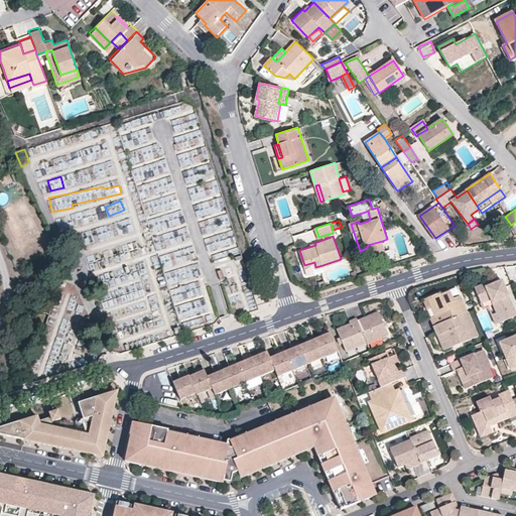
[(371,244),(375,255),(386,252),(382,241),(371,244)]
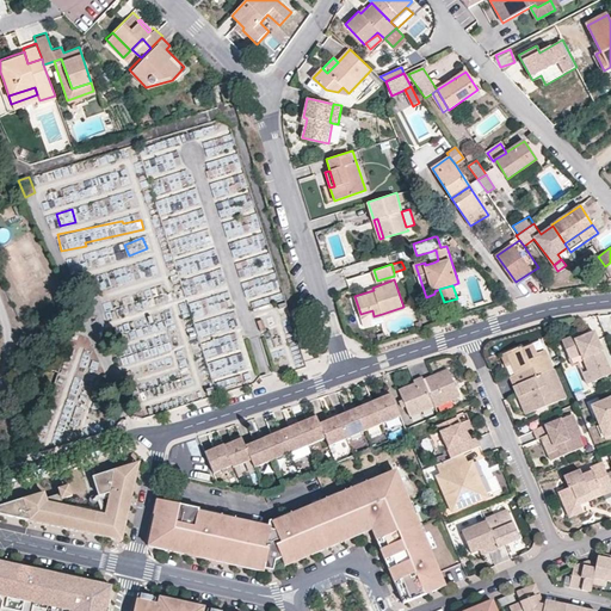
[(360,314),(364,325),(383,319),(382,314),(374,316),(372,310),(360,314)]
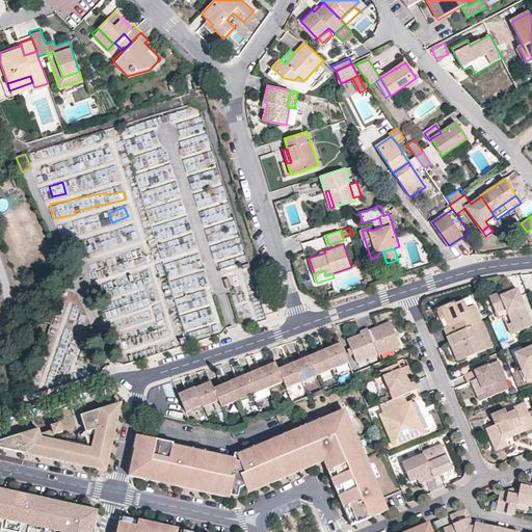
[(198,273),(169,281),(173,297),(177,296),(186,339),(219,331),(209,286),(203,288),(198,273)]
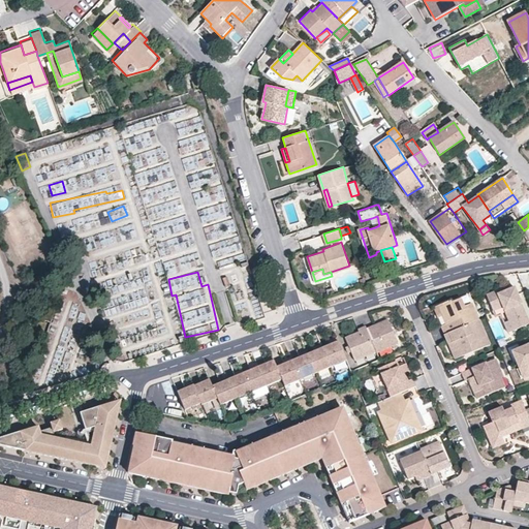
[(493,309),(501,305),(507,319),(511,330),(512,334),(518,332),(517,328),(528,323),(512,286),(505,289),(501,291),(500,287),(486,292),(493,309)]
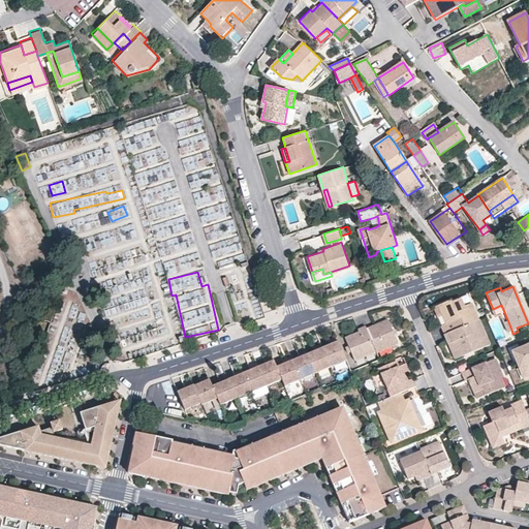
[(134,290),(135,317),(150,316),(148,289),(134,290)]
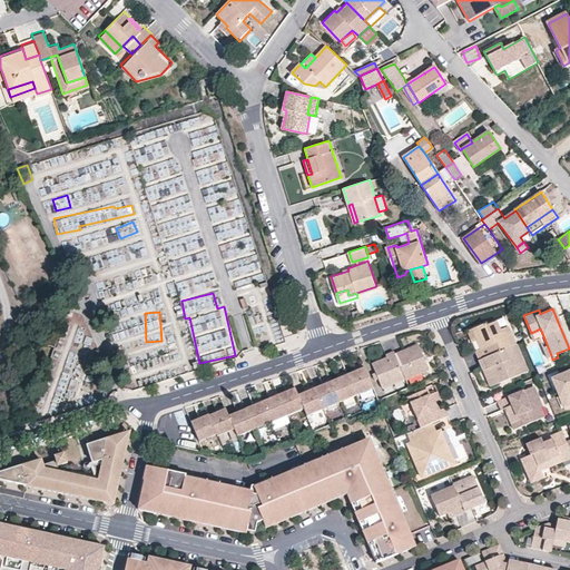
[(249,316),(255,334),(269,330),(273,343),(283,341),(277,318),(263,323),(261,313),(249,316)]
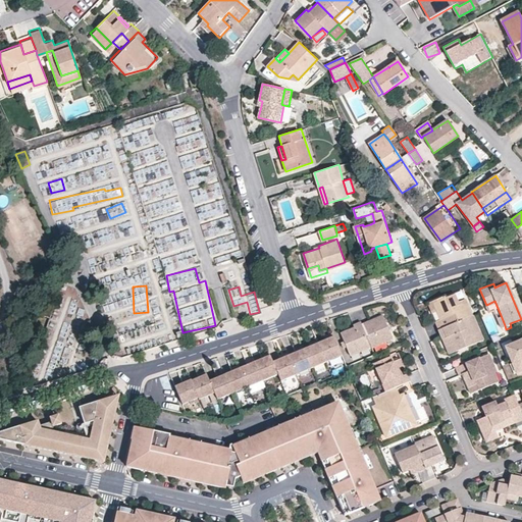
[(437,328),(444,325),(471,314),(464,298),(457,301),(453,294),(445,297),(444,295),(431,300),(435,308),(438,307),(442,316),(439,318),(434,320),(437,328)]
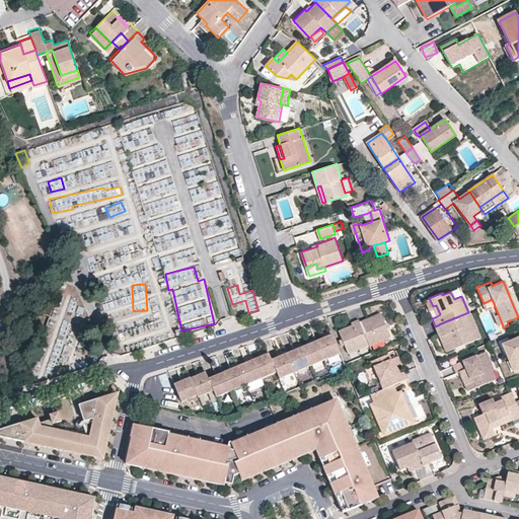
[(429,298),(424,301),(428,309),(433,306),(429,298)]
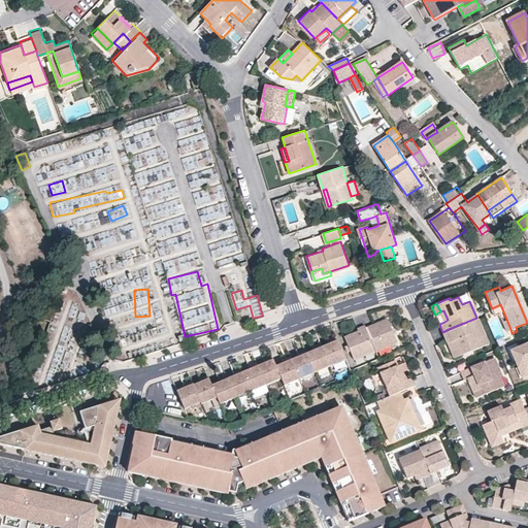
[(386,318),(364,327),(374,350),(374,351),(396,341),(386,318)]
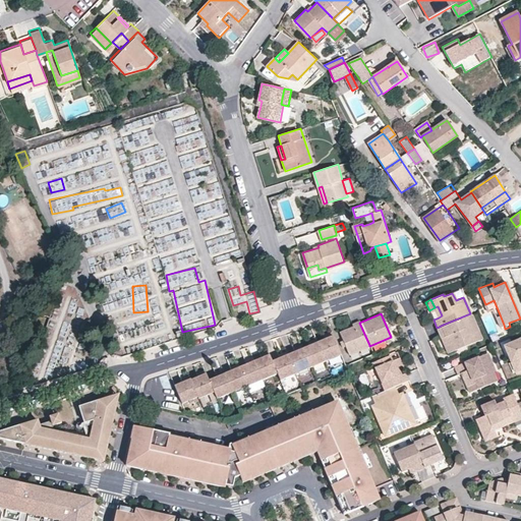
[(445,346),(447,352),(480,338),(470,313),(443,325),(437,328),(441,337),(444,336),(447,344),(445,346)]
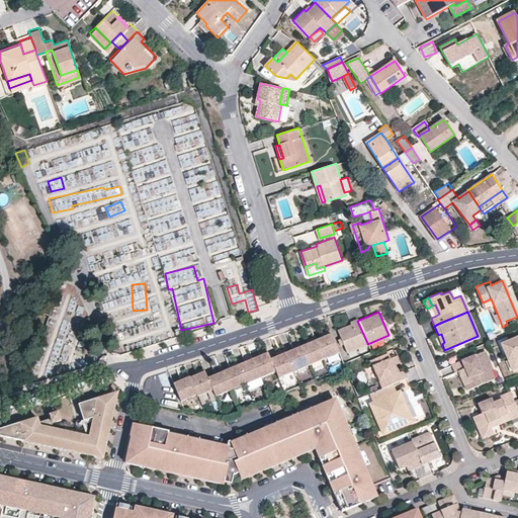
[(497,313),(493,315),(497,325),(501,323),(497,313)]
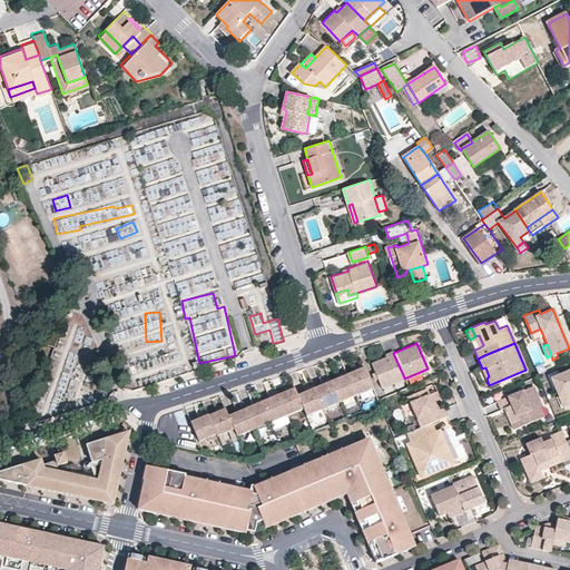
[(385,357),(371,363),(381,387),(404,377),(393,353),(392,351),(384,354),(385,357)]
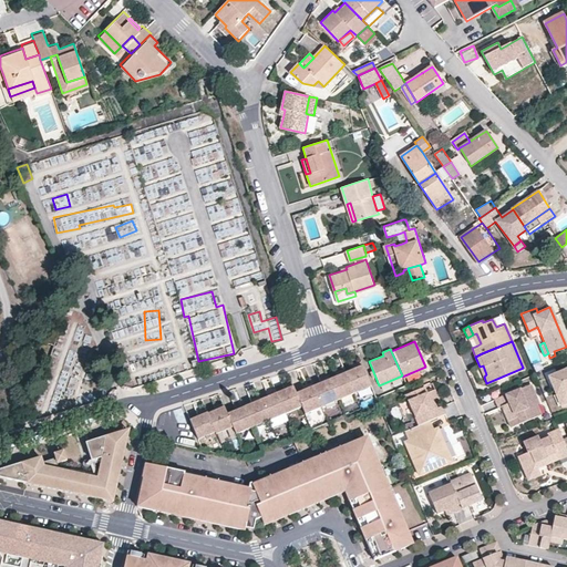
[(352,368),(346,370),(353,390),(370,383),(364,371),(361,363),(352,368)]
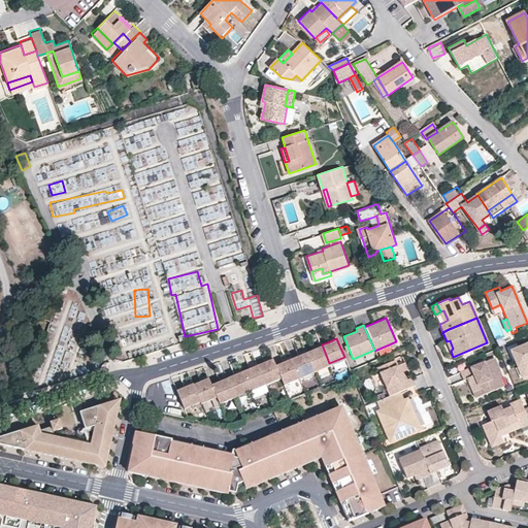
[(527,340),(509,349),(516,363),(520,361),(526,373),(527,372),(527,340)]
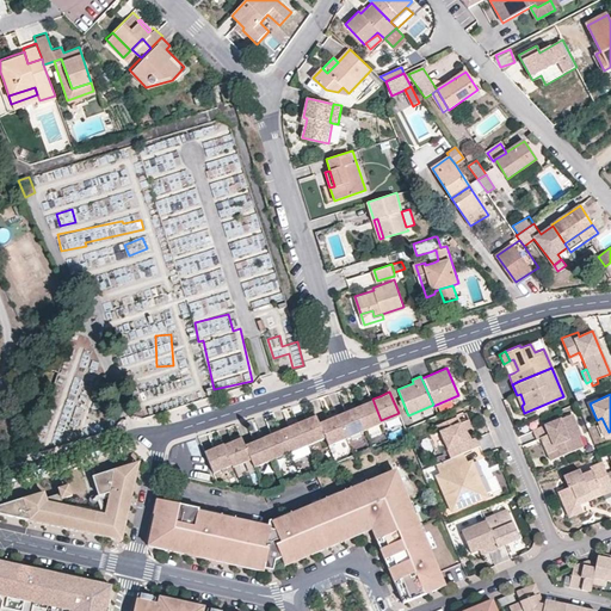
[(355,407),(356,409),(363,429),(381,420),(372,399),(362,403),(355,407)]
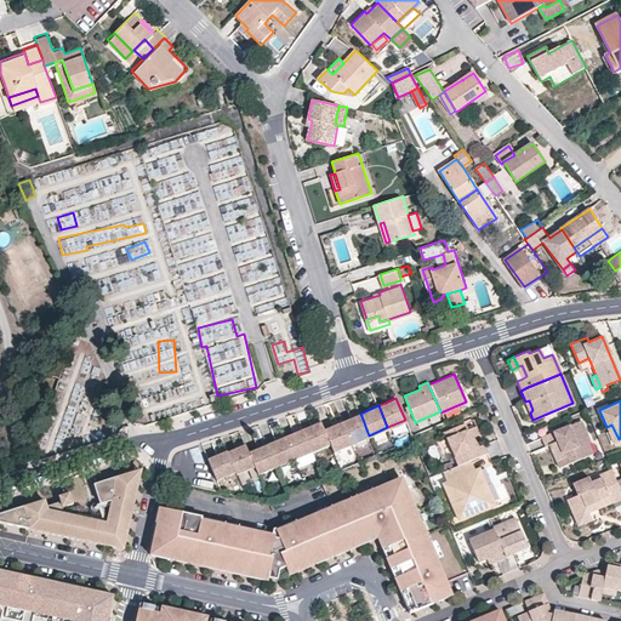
[(352,417),(342,421),(351,440),(352,443),(369,436),(362,416),(360,414),(352,417)]
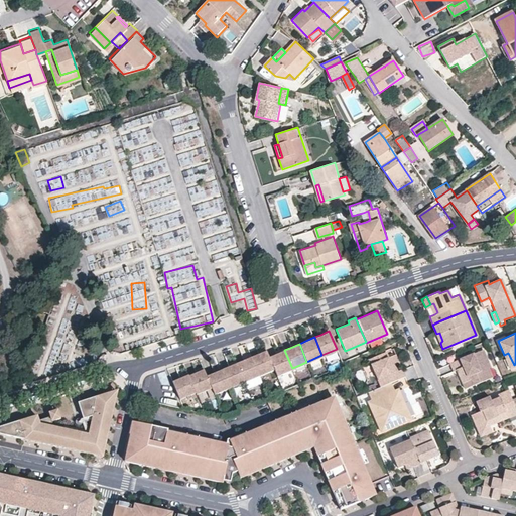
[(456,369),(460,367),(462,370),(457,372),(462,382),(467,380),(470,385),(492,376),(488,367),(491,366),(483,348),(449,362),(453,370),(456,369)]
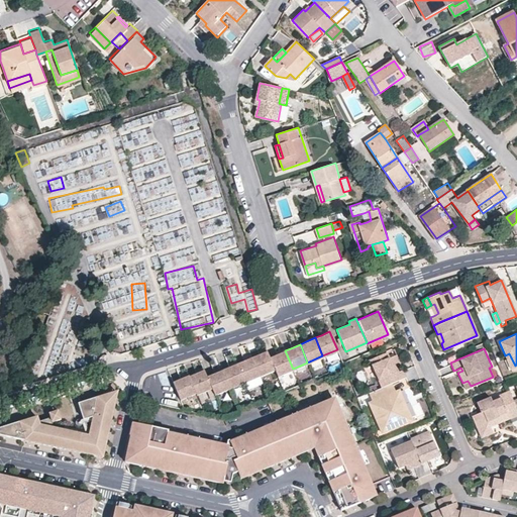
[(259,353),(251,356),(259,374),(275,368),(270,356),(267,350),(259,353)]
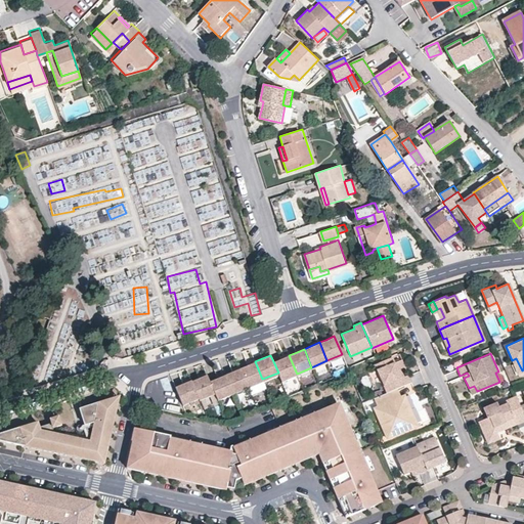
[(297,374),(296,372),(289,355),(280,358),(273,361),(278,373),(281,380),(297,374)]
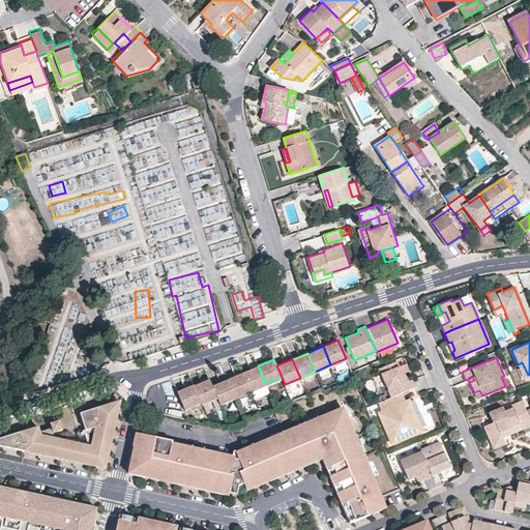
[(332,366),(335,376),(348,371),(344,361),(332,366)]
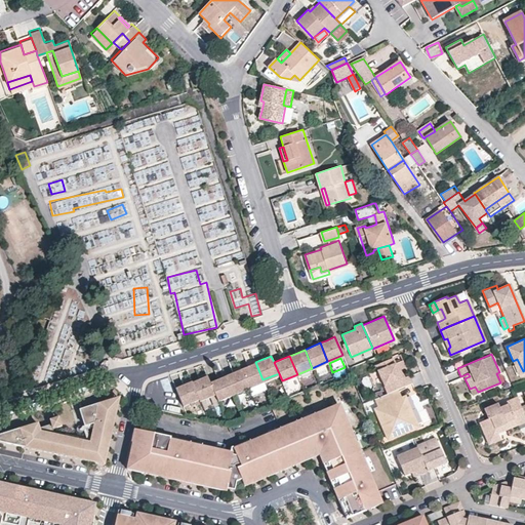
[(395,364),(393,359),(376,365),(385,387),(372,392),(375,399),(379,397),(397,390),(411,384),(408,377),(405,378),(401,379),(398,371),(402,370),(405,369),(401,361),(395,364)]
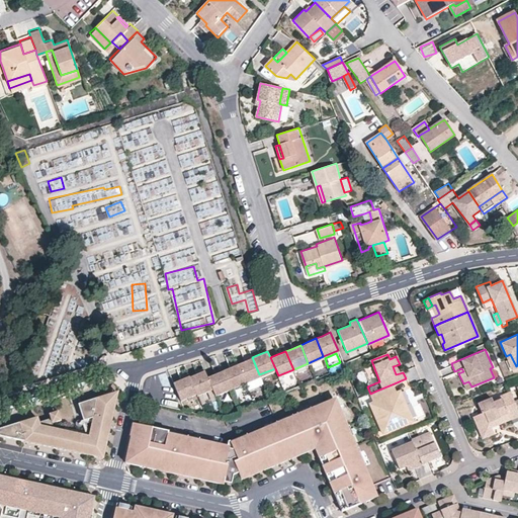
[(510,354),(506,356),(511,368),(516,366),(510,354)]
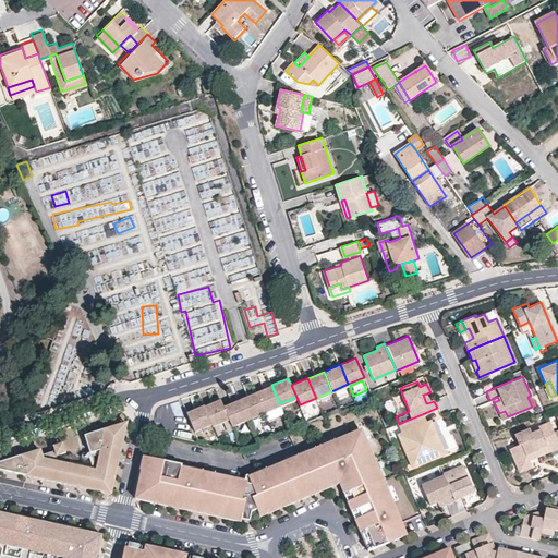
[(256,391),(259,400),(264,411),(279,403),(271,385),(262,389),(256,391)]
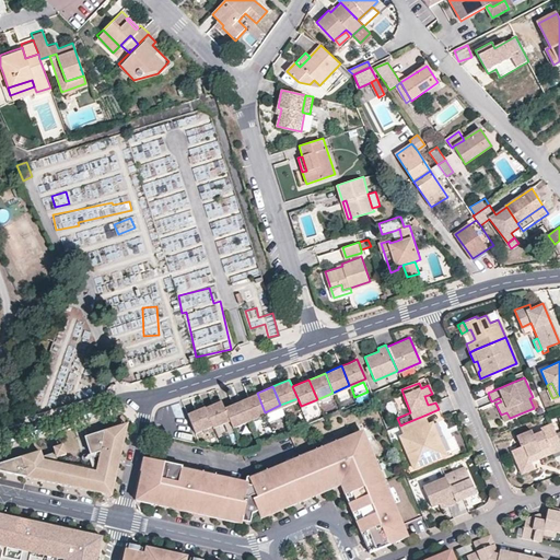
[(248,419),(265,412),(260,401),(257,393),(247,397),(241,400),(248,419)]
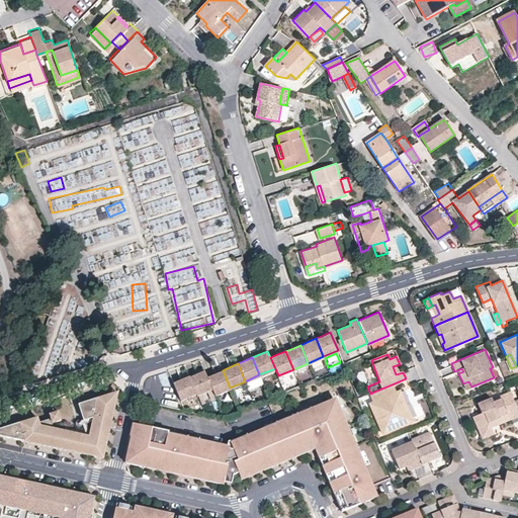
[(196,395),(212,389),(207,377),(207,376),(204,370),(196,374),(189,377),(196,393),(196,395)]
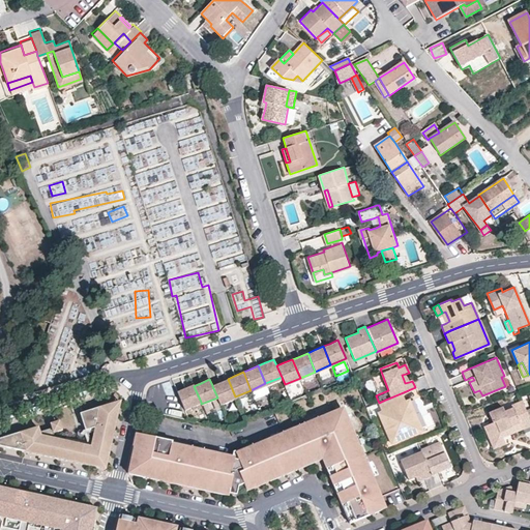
[(219,403),(235,396),(228,379),(219,382),(212,385),(212,386),(217,398),(219,403)]
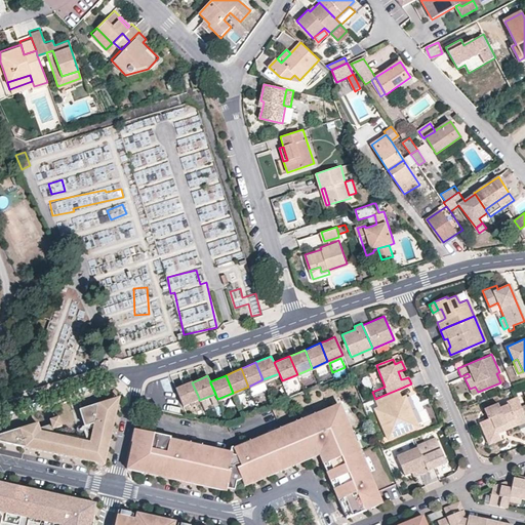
[(248,387),(250,393),(266,387),(263,379),(248,387)]
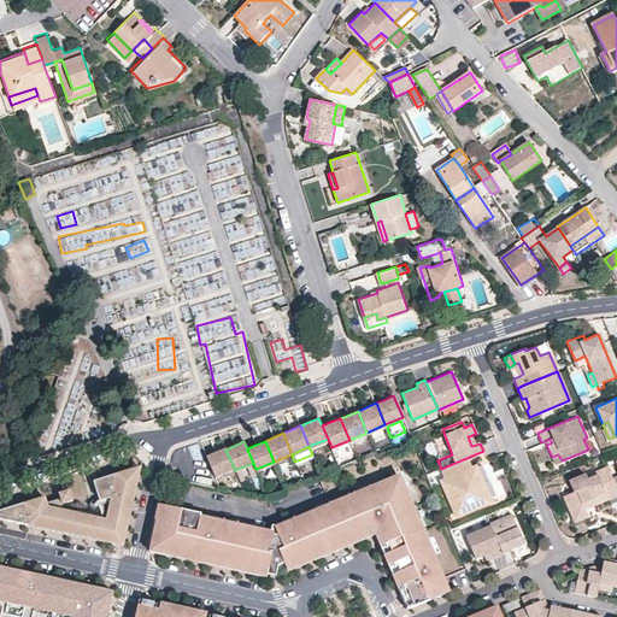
[(206,454),(209,462),(215,476),(234,468),(225,450),(224,447),(215,451),(206,454)]
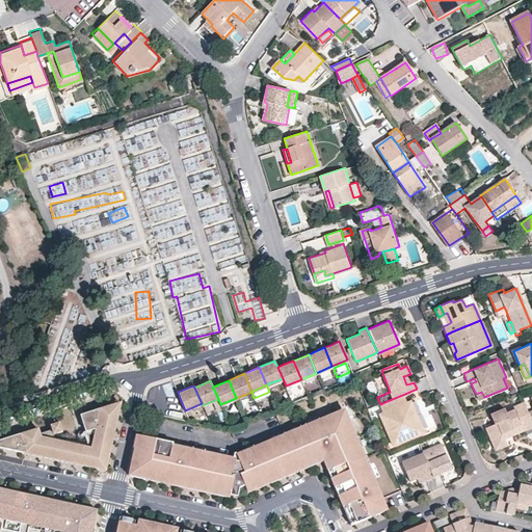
[(476,394),(478,400),(484,397),(481,392),(476,394)]
